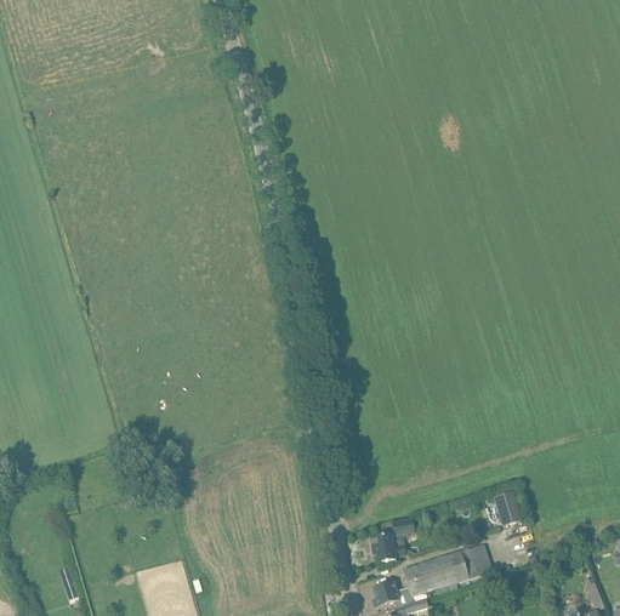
[(494,496),(502,524),(521,518),(512,490),(494,496)]
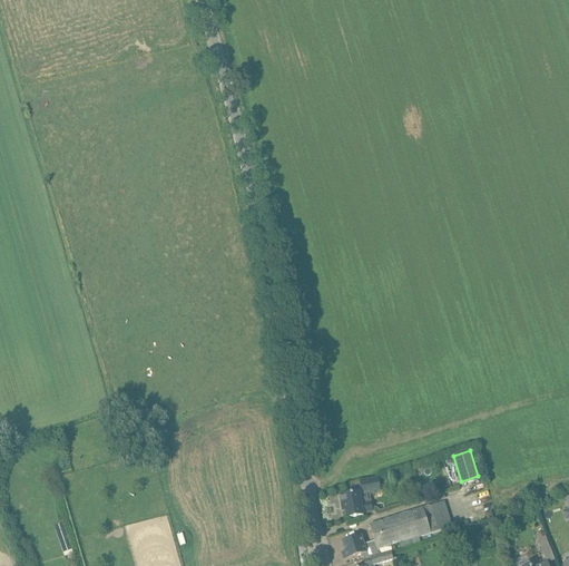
[(362,488),(379,486),(378,475),(360,477),(362,488)]
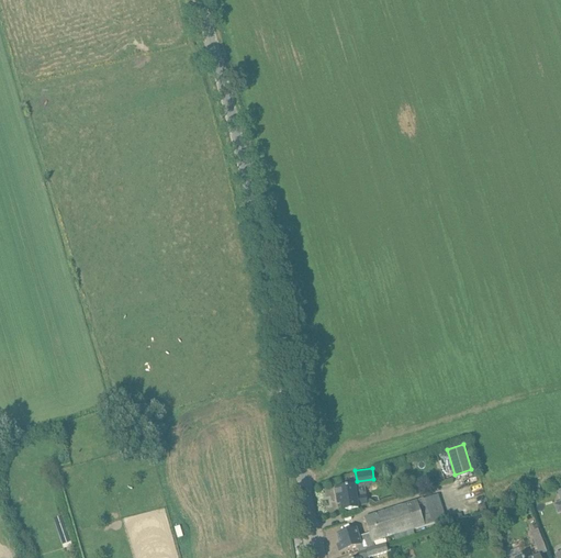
[(341,508),(357,504),(357,501),(366,500),(365,492),(356,493),(354,482),(335,486),(336,494),(339,493),(341,508)]
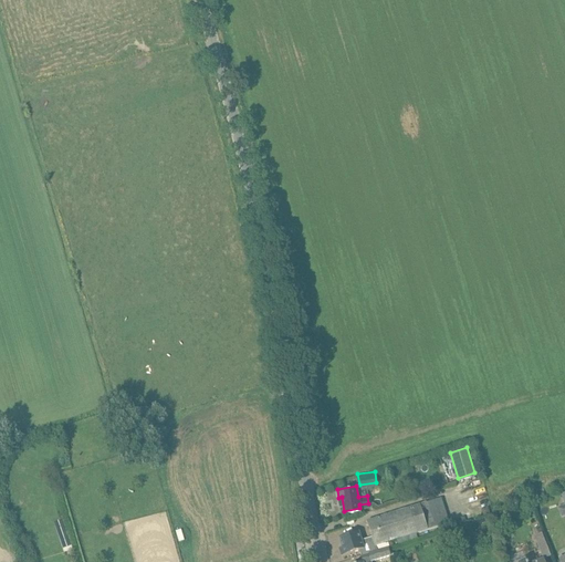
[(374,543),(448,520),(440,495),(366,518),(372,533),(374,543)]
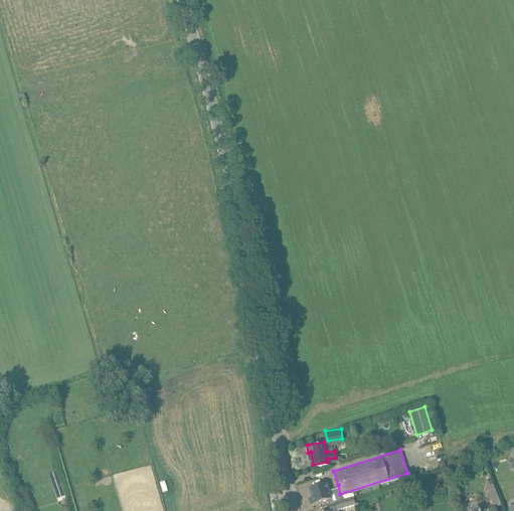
[(165,478),(159,480),(162,490),(167,488),(165,478)]
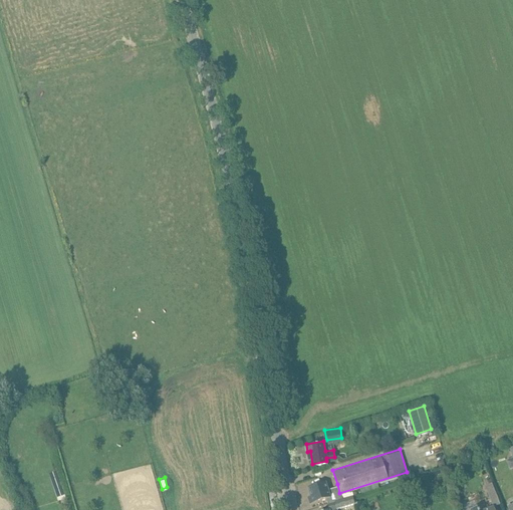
[(326,501),(327,502),(341,498),(341,497),(339,493),(337,484),(336,484),(327,487),(325,480),(307,485),(310,494),(307,495),(309,501),(325,496),(326,501)]
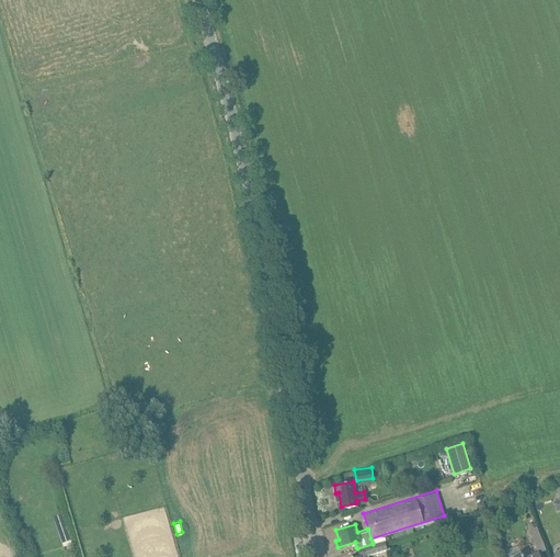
[(453,545),(464,541),(459,531),(455,532),(453,524),(447,525),(449,534),(448,534),(453,545)]
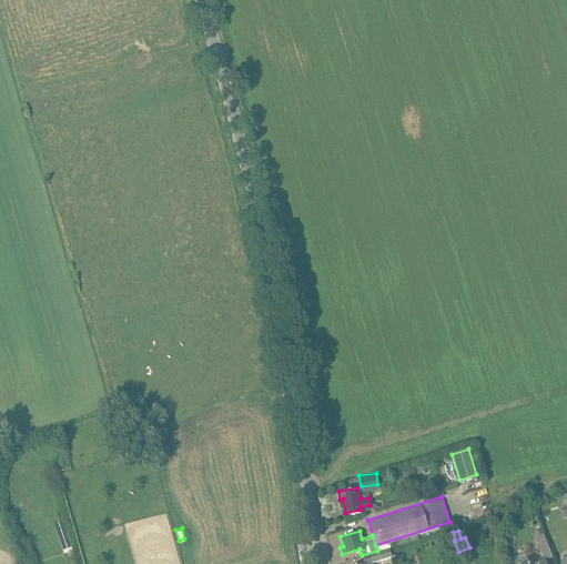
[(543,532),(536,534),(543,552),(549,550),(543,532)]
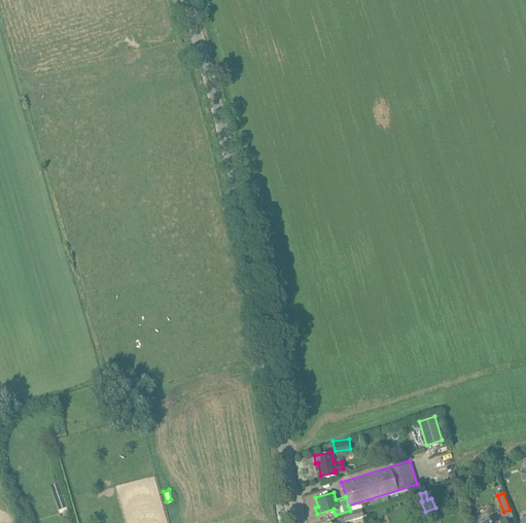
[(337,521),(328,522),(346,522),(345,519),(362,514),(360,508),(350,511),(336,515),(337,521)]
